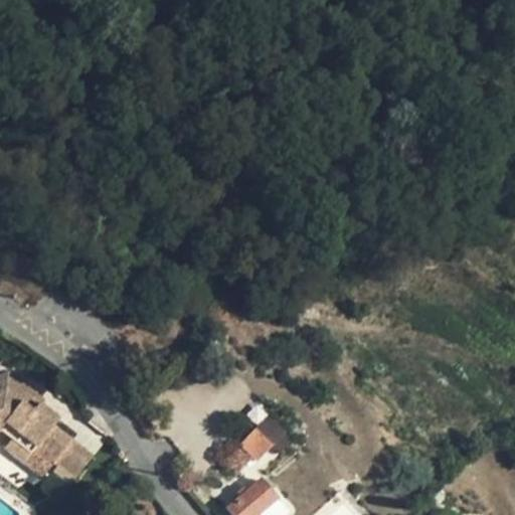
[(0,371),(0,390),(5,389),(33,409),(38,402),(43,396),(8,369),(0,371)]
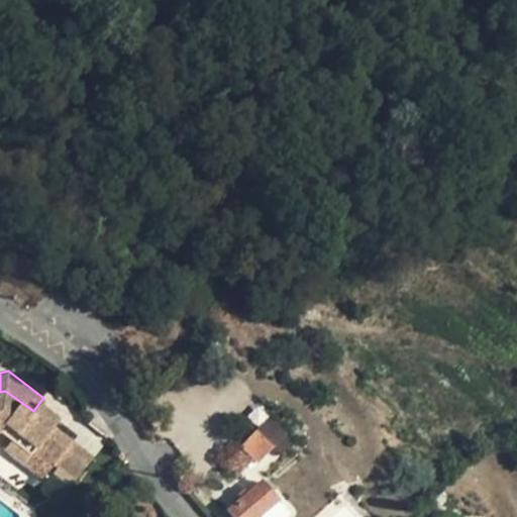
[(59,419),(38,404),(33,411),(5,391),(0,392),(0,429),(0,430),(11,439),(5,447),(24,463),(33,452),(52,466),(53,464),(72,440),(55,426),(59,419)]
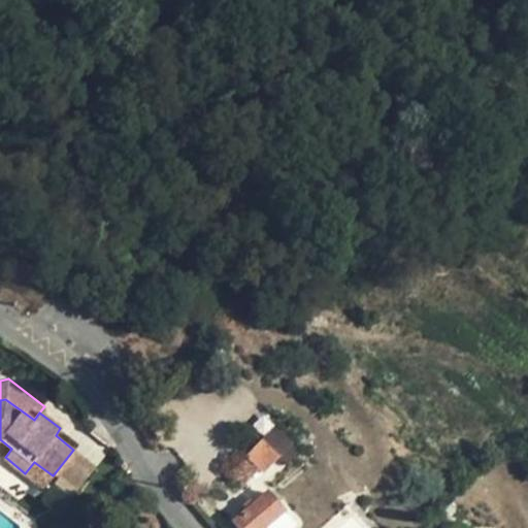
[(278,454),(292,443),(276,425),(264,435),(278,454)]
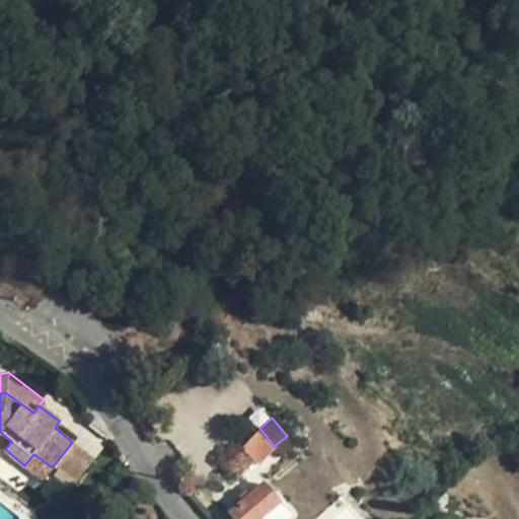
[(255,431),(242,446),(223,467),(236,478),(253,461),(256,463),(271,446),(255,431)]
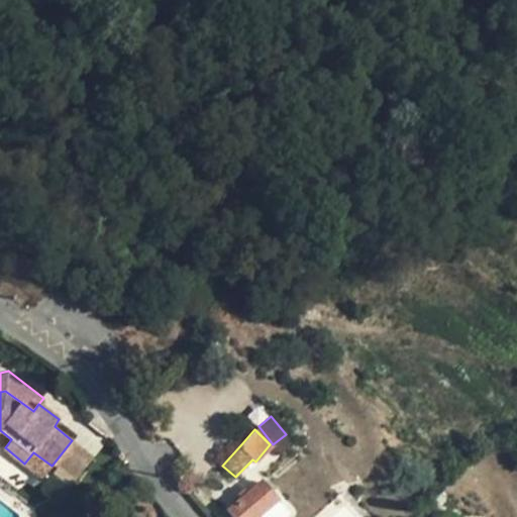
[(92,456),(72,440),(53,464),(74,481),(92,456)]
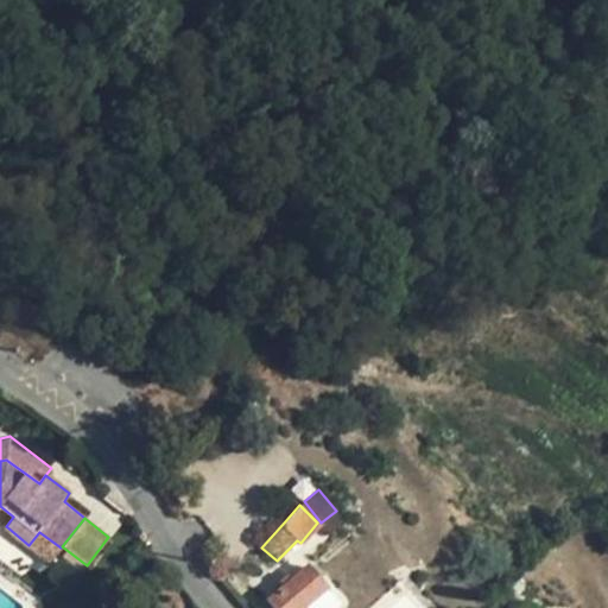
[(309,565),(268,601),(274,607),(299,607),(325,584),(309,565)]
